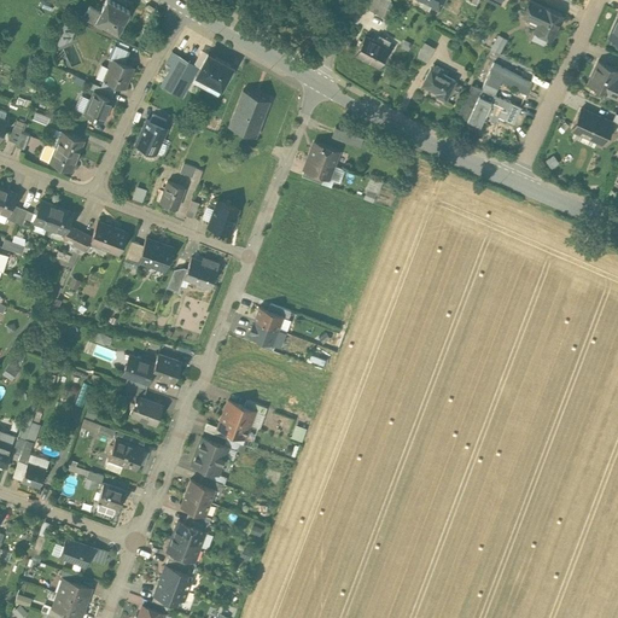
[(129,9),(112,0),(105,0),(100,10),(89,4),(83,13),(94,19),(94,21),(103,25),(104,23),(117,30),(129,9)]
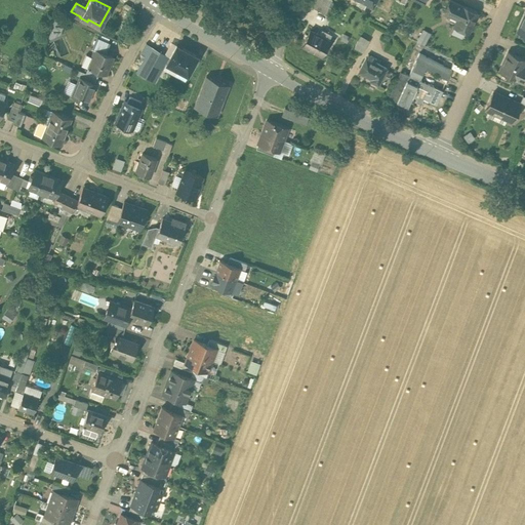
[(331,0),(314,0),(311,7),(325,14),(331,0)]
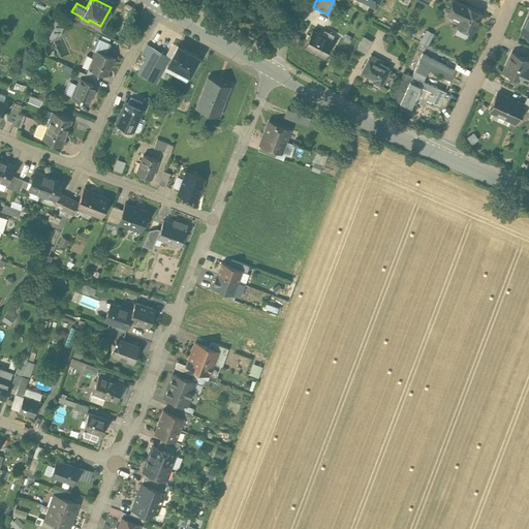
[(481,12),(454,0),(453,0),(447,12),(461,19),(457,26),(458,27),(455,33),(466,38),(469,32),(471,33),(481,12)]
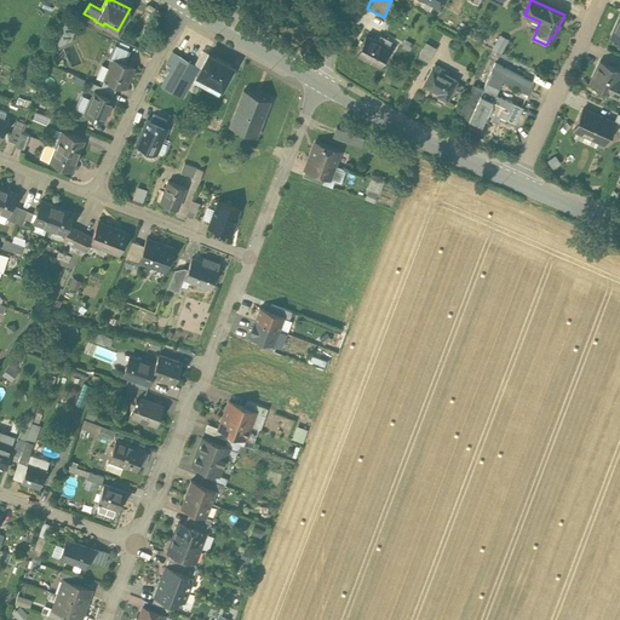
[(67,10),(53,4),(47,15),(61,22),(67,10)]
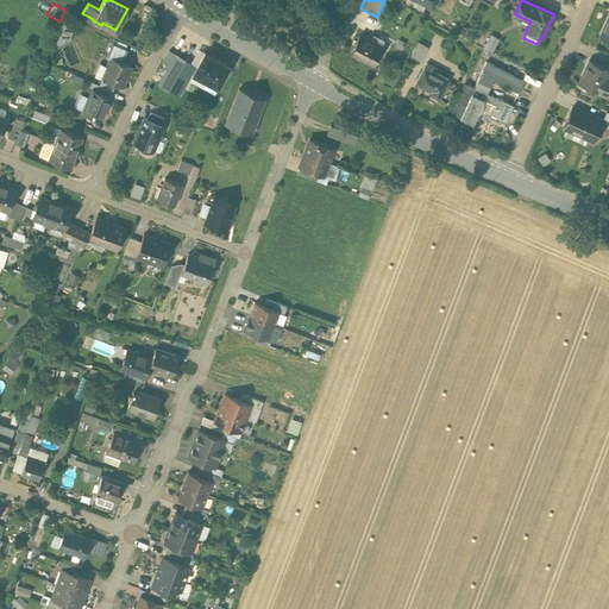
[(382,48),(359,36),(350,54),(364,61),(364,62),(369,64),(370,64),(372,66),(382,48)]
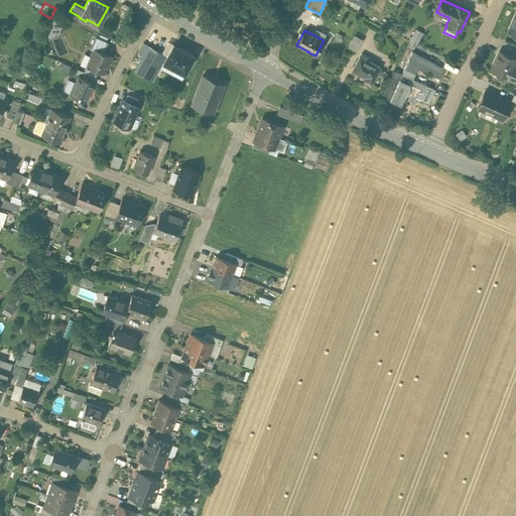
[(416,30),(410,41),(417,44),(423,33),(416,30)]
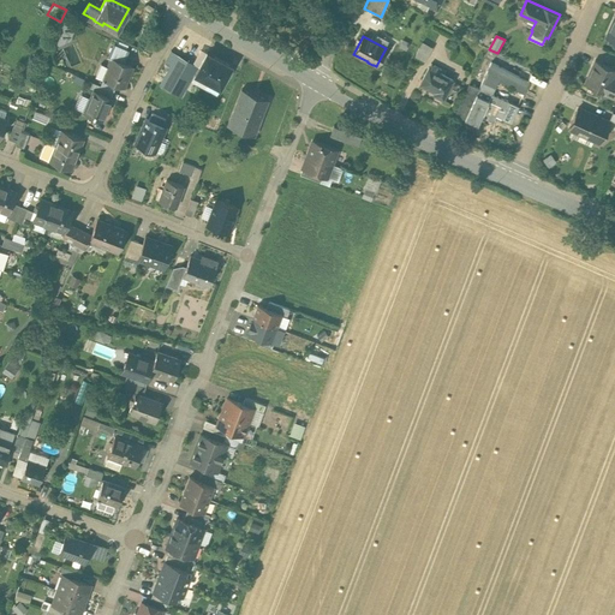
[(434,48),(424,42),(416,58),(425,64),(434,48)]
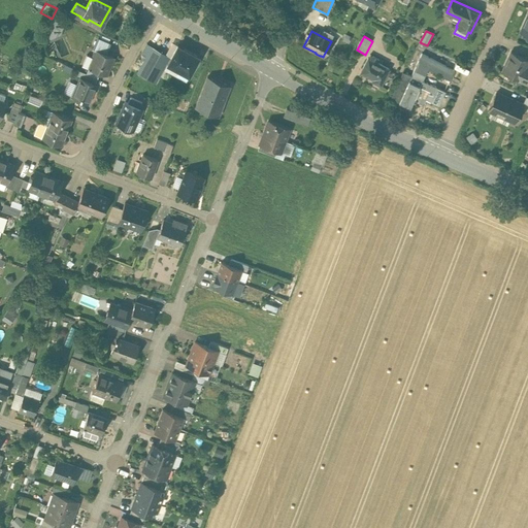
[(153,46),(146,43),(141,53),(146,56),(153,46)]
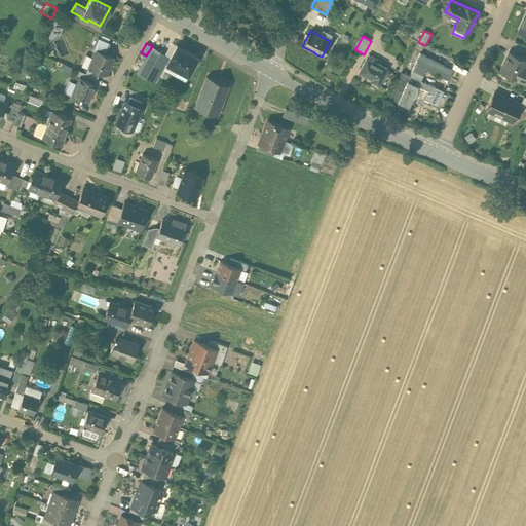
[(198,57),(177,44),(166,64),(188,75),(198,57)]
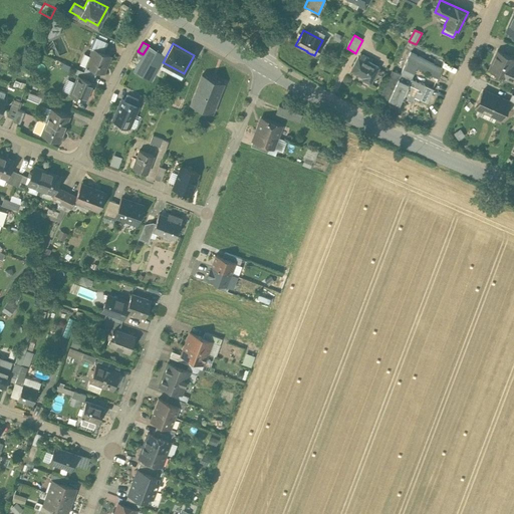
[(166,55),(149,45),(143,54),(137,65),(139,65),(135,71),(143,75),(142,75),(143,76),(144,75),(150,79),(153,74),(155,75),(166,55)]
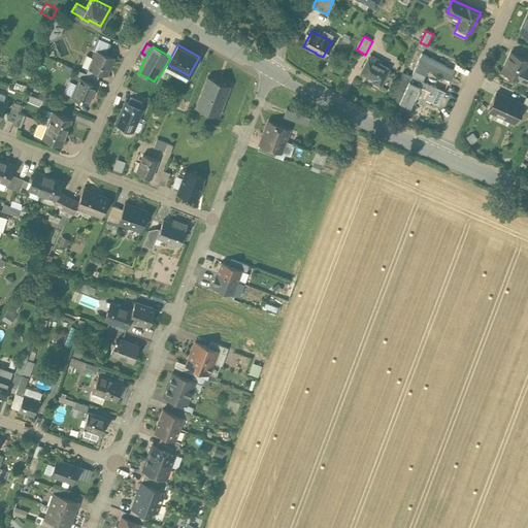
[(113,57),(96,50),(93,57),(87,55),(83,65),(100,72),(106,74),(113,57)]
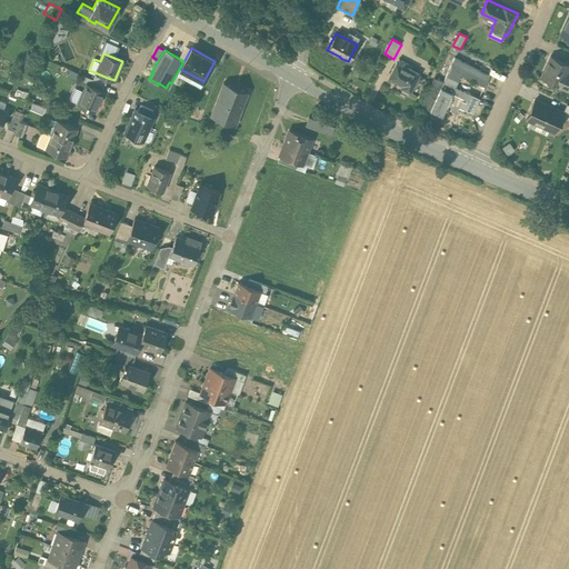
[(568,63),(567,62),(550,56),(540,77),(568,90),(568,88),(568,75),(565,73),(568,65),(568,63)]
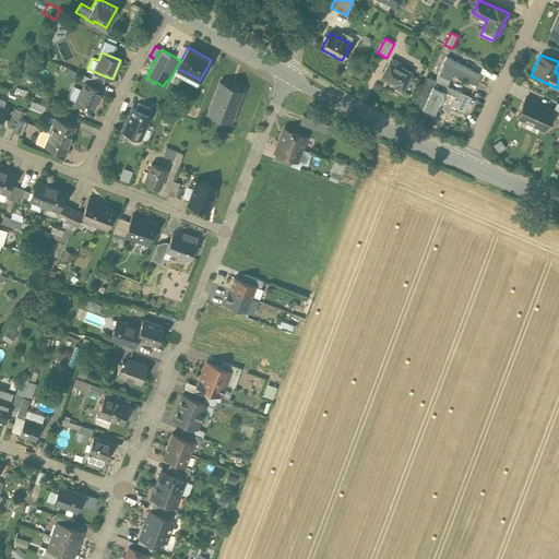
[(472,70),(447,57),(436,80),(448,86),(453,74),(477,85),(483,74),(472,70)]
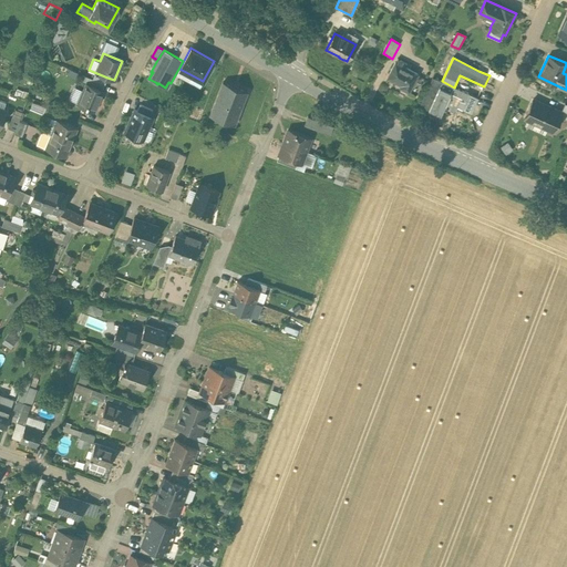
[(412,68),(397,59),(395,63),(411,71),(412,68)]
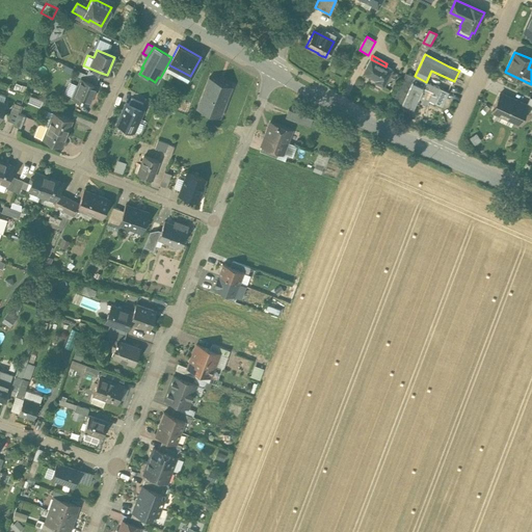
[(371,59),(370,58),(363,74),(375,81),(375,82),(383,86),(392,70),(386,67),(371,59)]
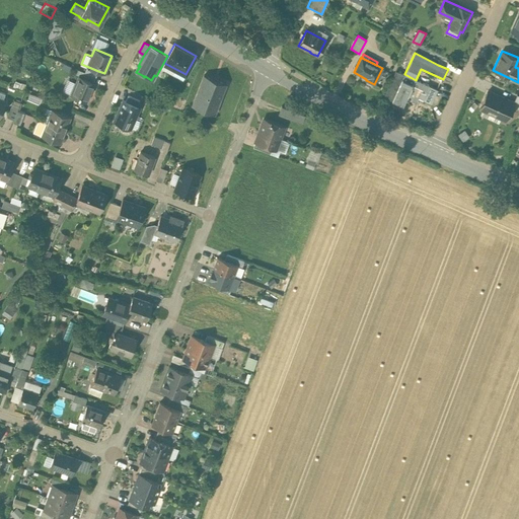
[(451,63),(441,58),(438,65),(448,69),(451,63)]
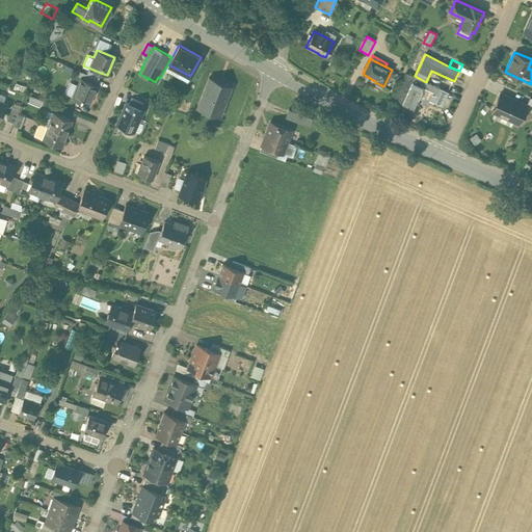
[(101,73),(89,68),(87,74),(99,79),(101,73)]
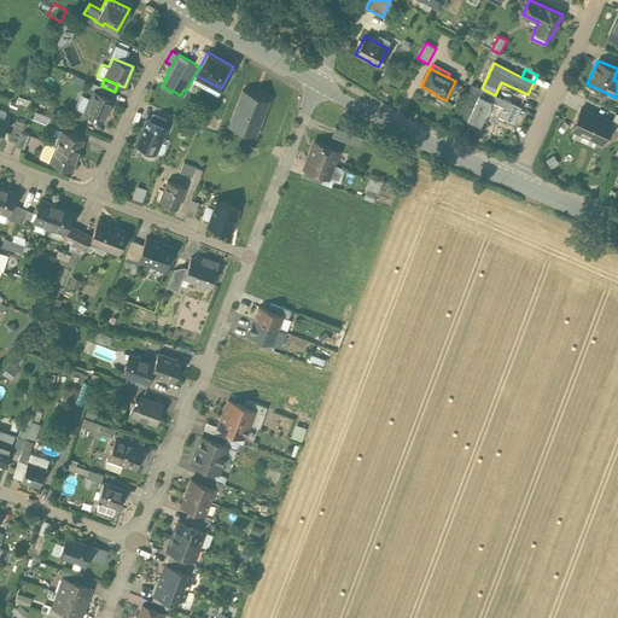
[(115,92),(101,86),(98,93),(111,99),(115,92)]
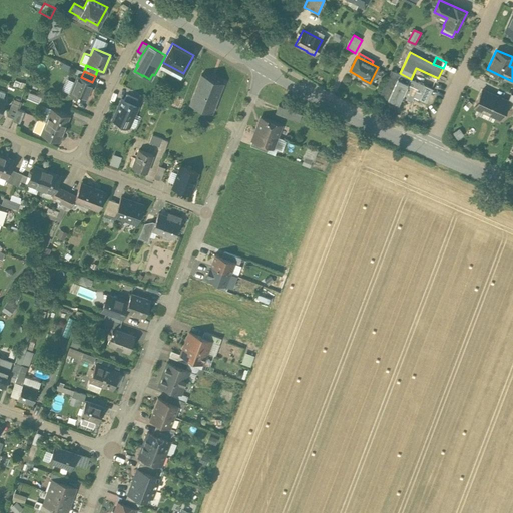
[(391,71),(380,95),(388,99),(399,75),(391,71)]
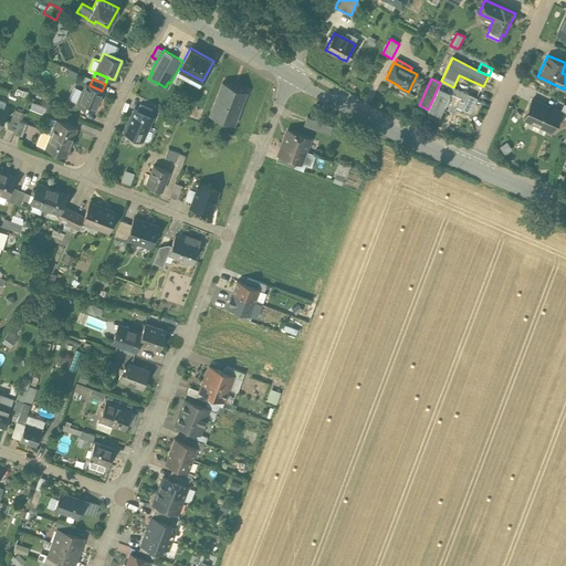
[(453,87),(441,81),(440,83),(428,109),(439,115),(442,107),(454,113),(458,106),(462,108),(461,109),(470,114),(478,98),(453,87)]
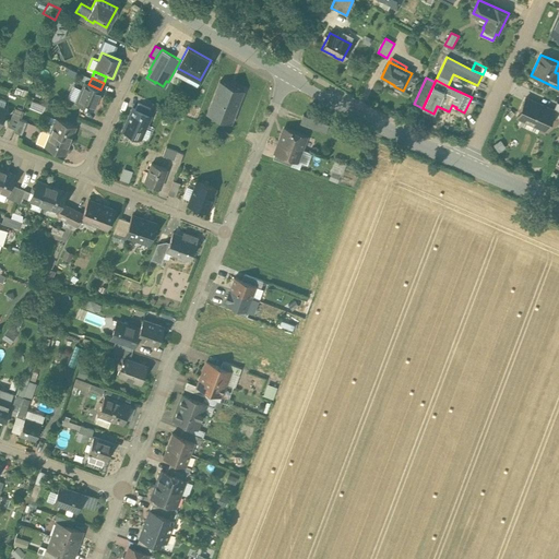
[(245,91),(219,81),(207,114),(232,123),(245,91)]
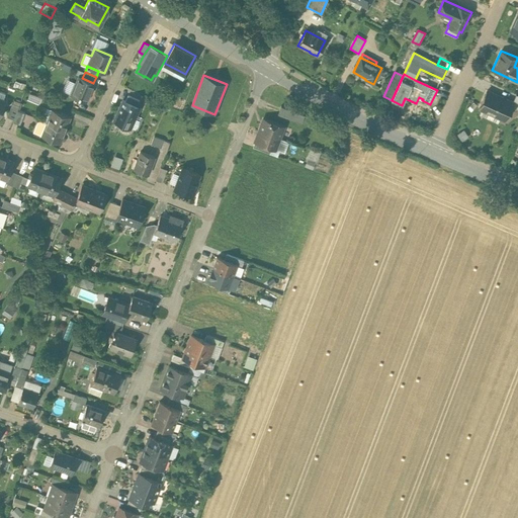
[(82,78),(79,77),(77,83),(76,82),(76,83),(72,94),(71,93),(71,94),(86,100),(93,83),(82,78)]
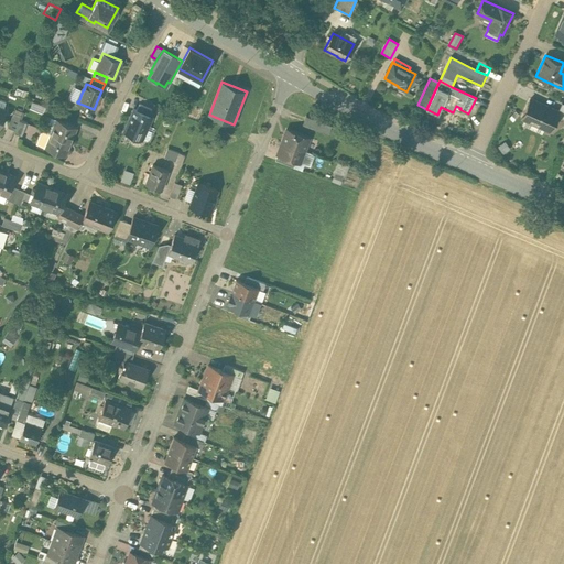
[(555,109),(530,98),(521,118),(545,129),(555,109)]
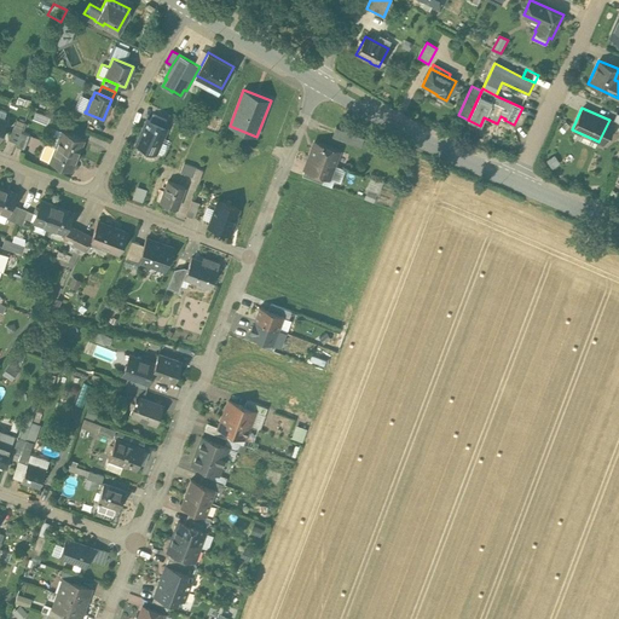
[(166,120),(152,114),(149,121),(163,127),(166,120)]
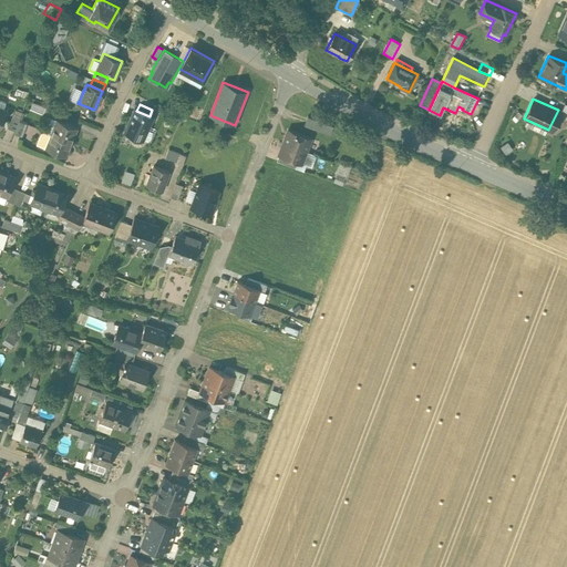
[(136,111),(134,110),(134,111),(129,123),(124,131),(142,138),(152,117),(150,116),(136,111)]
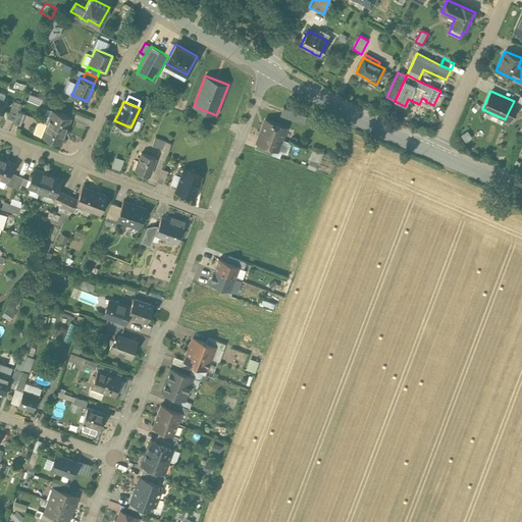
[(19,106),(12,103),(7,117),(13,119),(17,111),(19,106)]
